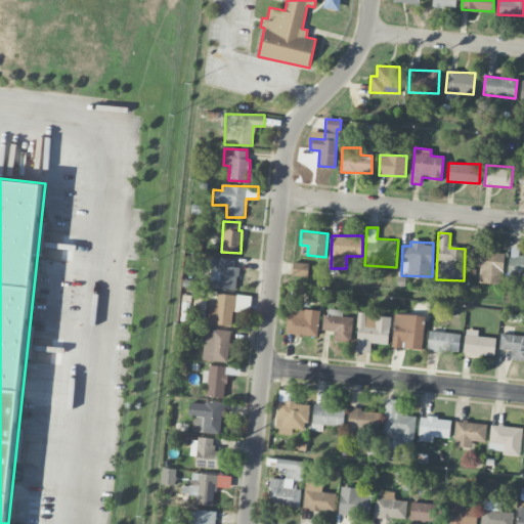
[(519,247),(511,247),(509,275),(523,275),(523,255),(519,255),(519,247)]
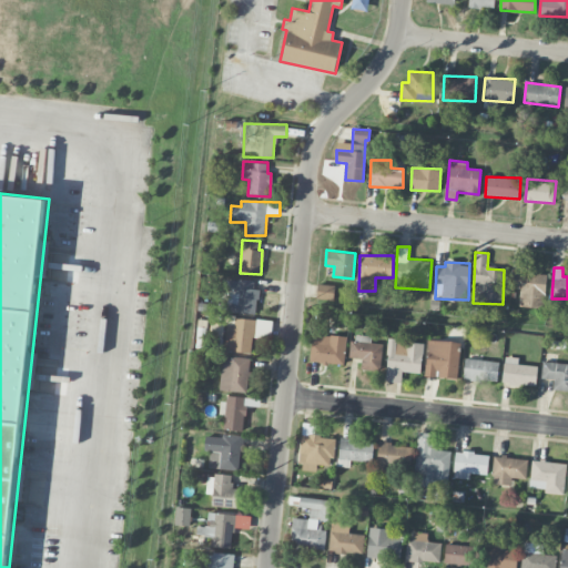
[(513,271),(513,287),(521,287),(520,306),(544,307),(545,272),(513,271)]
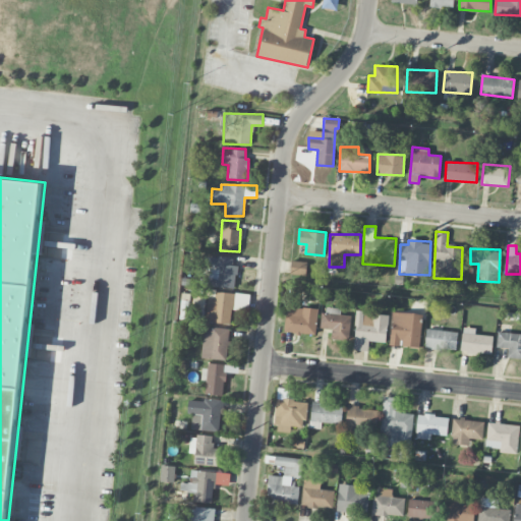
[(234,256),(209,255),(209,286),(234,287),(234,256)]
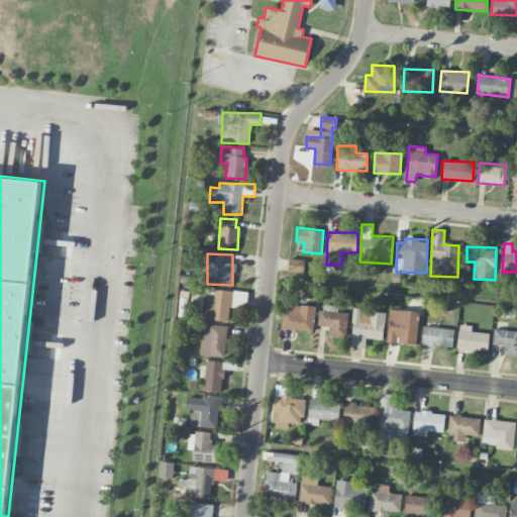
[(288,271),(303,273),(305,260),(290,257),(288,271)]
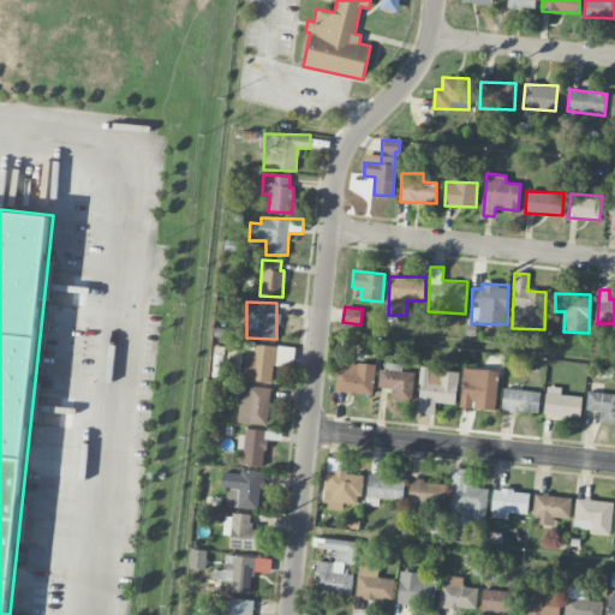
[(245,351),(243,380),(272,382),(273,362),(286,363),(287,353),(278,352),(279,346),(254,344),(254,351),(245,351)]
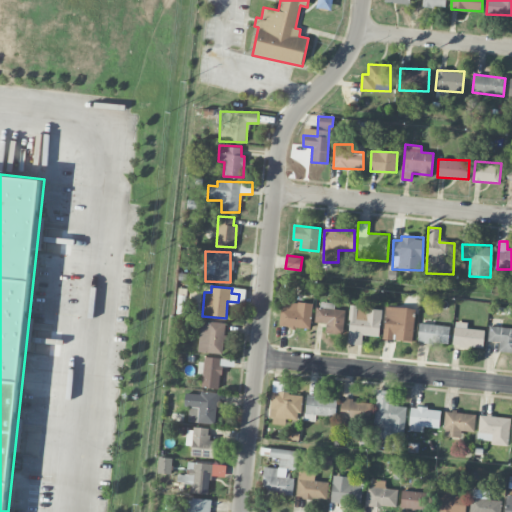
[(280,326),(310,329),(312,303),(282,301),(280,326)]
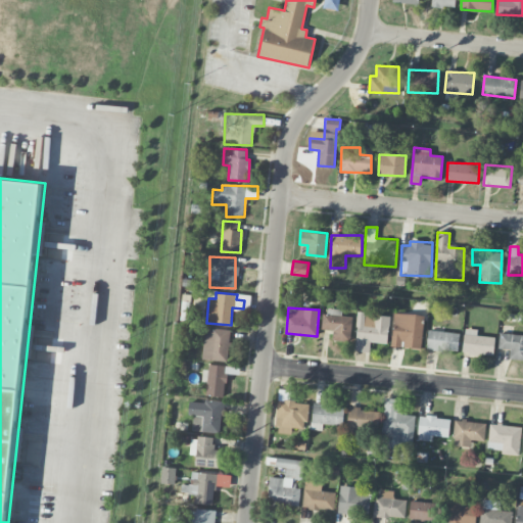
[(323,329),(333,330),(333,340),(350,341),(351,317),(341,316),(342,308),(324,308),(323,329)]
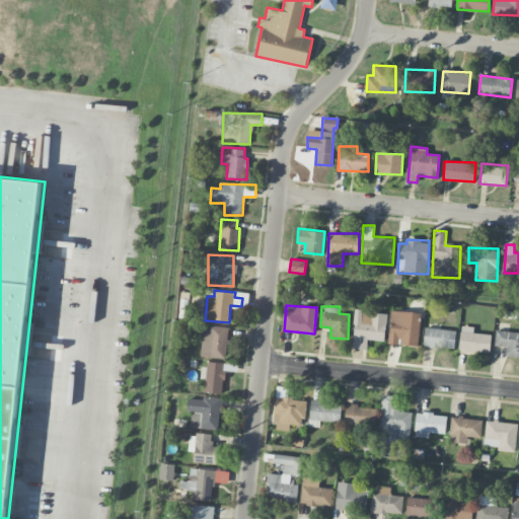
[(368,340),(384,341),(386,312),(355,310),(353,348),(367,349),(368,340)]
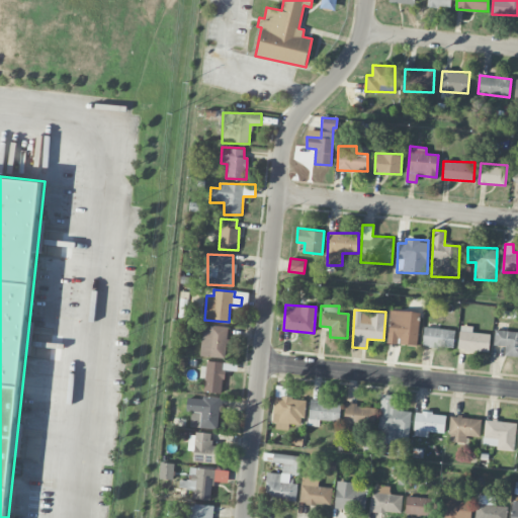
[(389,344),(418,345),(419,311),(390,311),(389,344)]
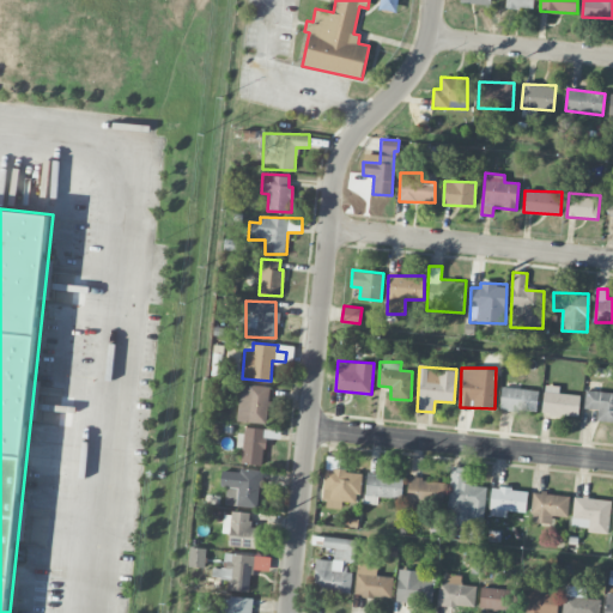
[(542,413),(577,418),(581,395),(559,393),(559,386),(545,384),(542,413)]
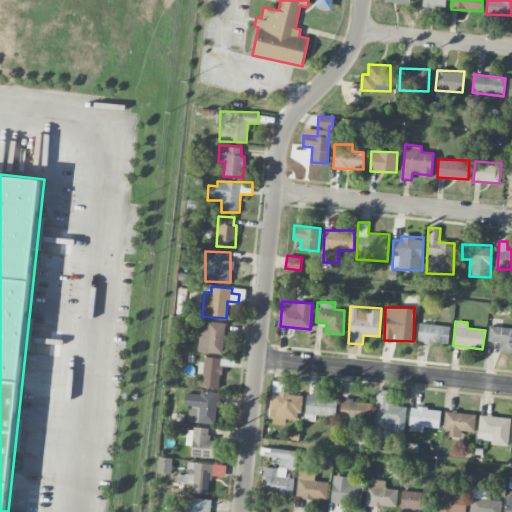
[(223,353),(224,323),(200,322),(199,352),(223,353)]
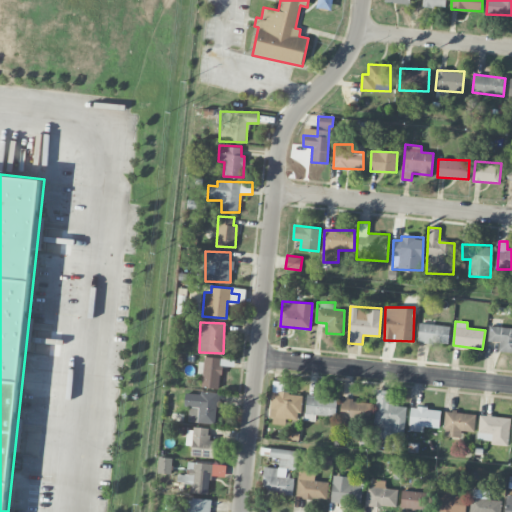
[(450,326),(420,322),(418,341),(448,345),(450,326)]
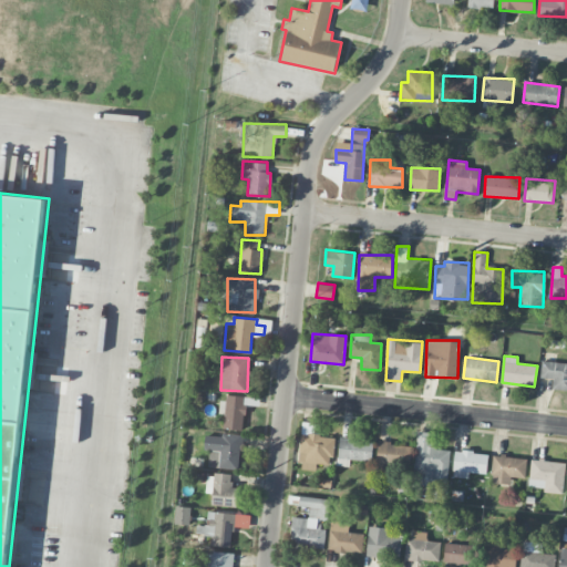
[(553,389),(566,390),(566,362),(542,361),(540,378),(553,379),(553,389)]
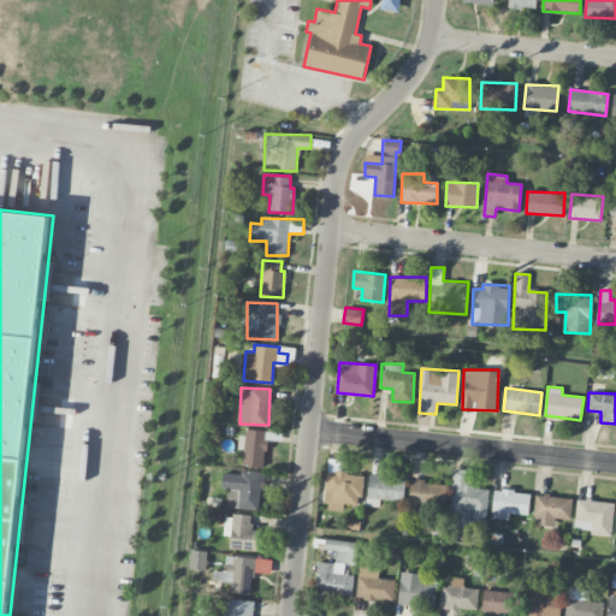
[(266,430),(244,430),(243,466),(265,467),(266,430)]
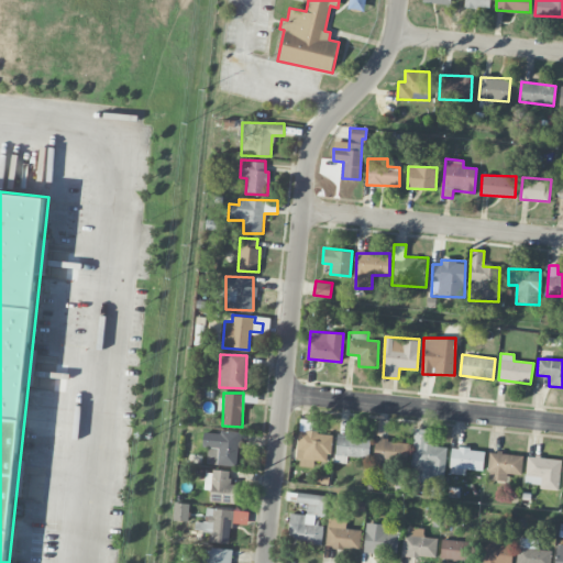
[(313,467),(315,460),(330,462),(332,433),(311,432),(312,419),(300,419),(297,465),(313,467)]
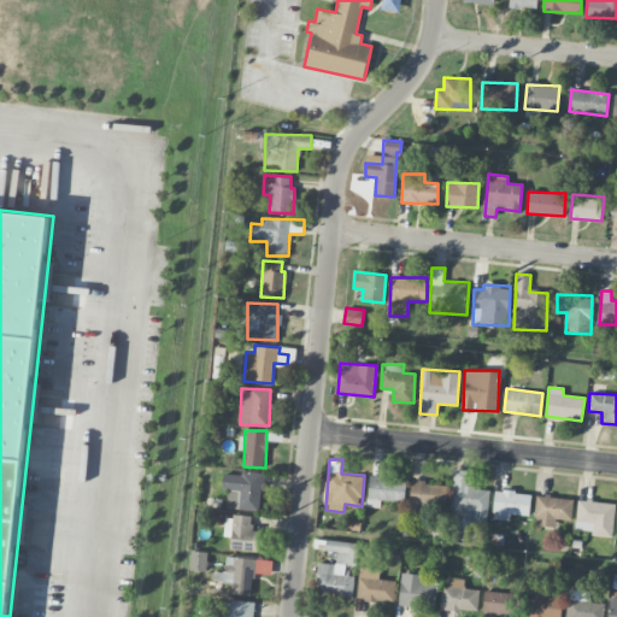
[(471,470),(453,470),(451,528),(470,529),(471,523),(487,524),(489,488),(470,488),(471,470)]
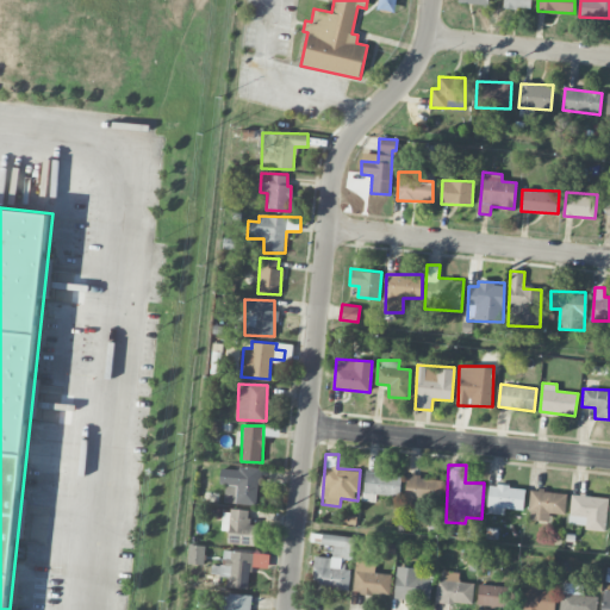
[(257,504),(260,468),(221,466),(219,483),(225,484),(225,503),(257,504)]
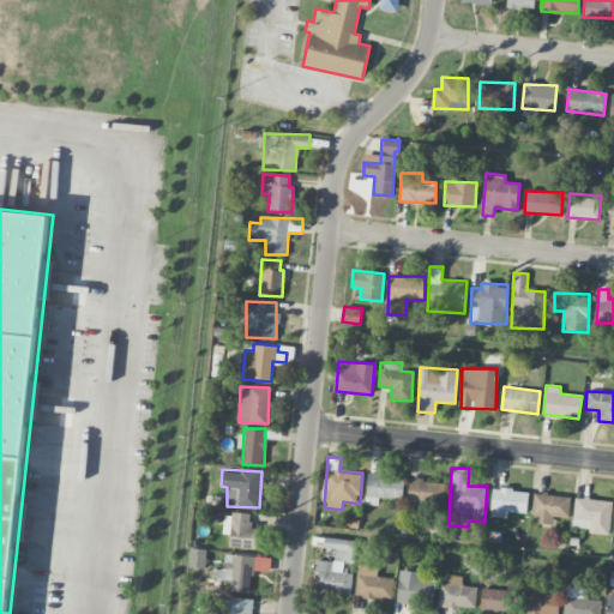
[(403,499),(403,476),(367,474),(366,504),(379,505),(379,498),(403,499)]
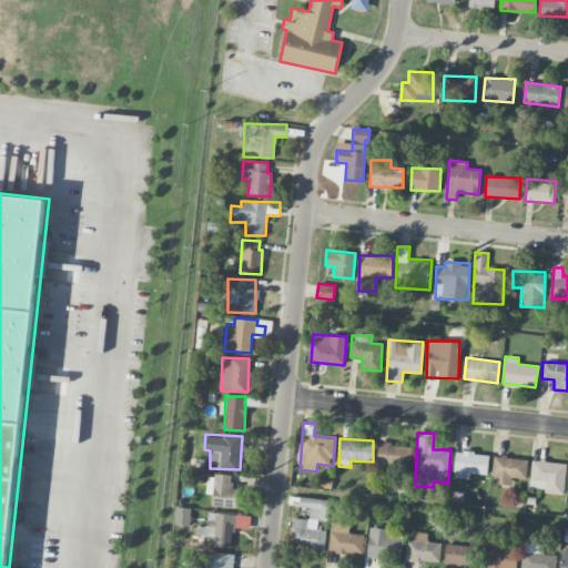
[(376,466),(408,470),(412,446),(379,443),(376,466)]
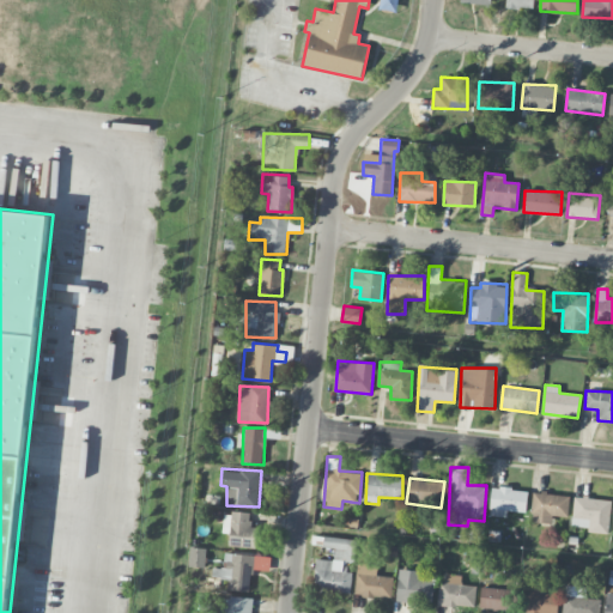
[(507,517),(507,511),(526,511),(527,490),(491,487),(490,516),(507,517)]
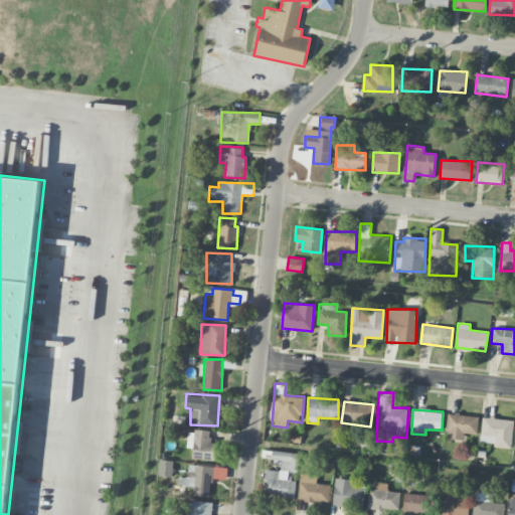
[(464,434),(477,434),(478,415),(448,414),(447,439),(464,440),(464,434)]
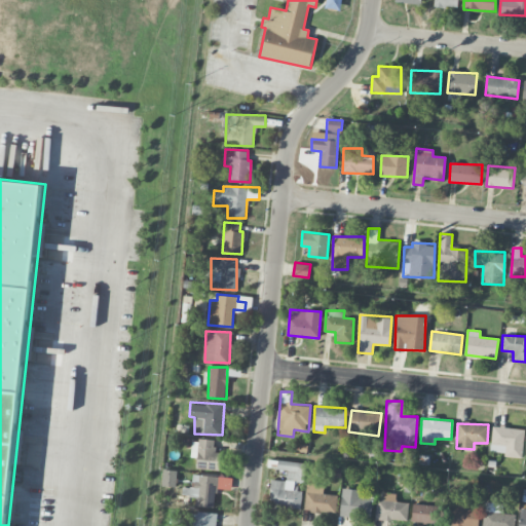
[(491,451),(503,452),(503,456),(522,457),(524,428),(492,426),(491,451)]
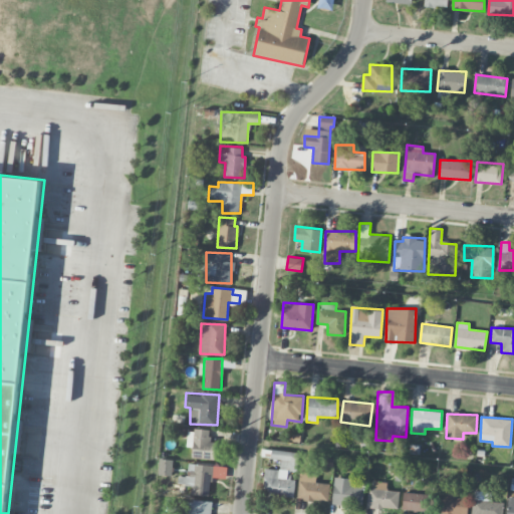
[(193,447),(192,458),(215,459),(216,442),(210,442),(210,430),(188,429),(187,447),(193,447)]
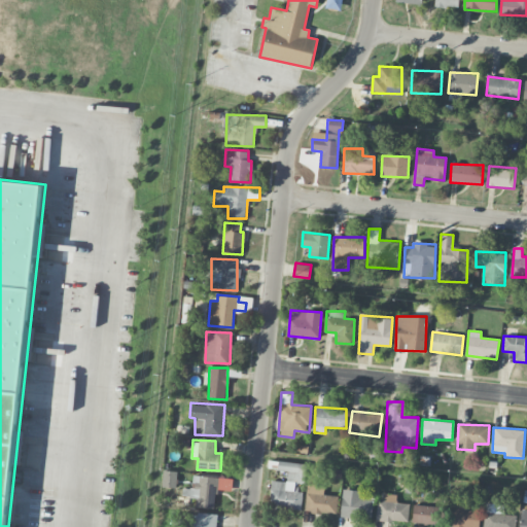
[(306,463),(278,461),(278,470),(288,470),(287,482),(272,480),(269,508),(300,512),(302,492),(294,491),(295,483),(305,483),(306,463)]
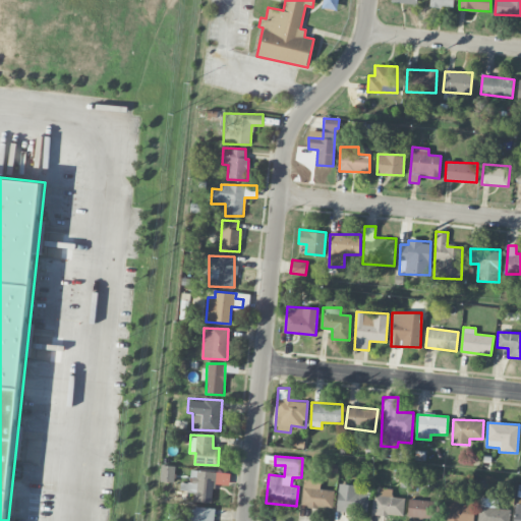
[(174,466),(162,465),(161,481),(174,482),(174,466)]
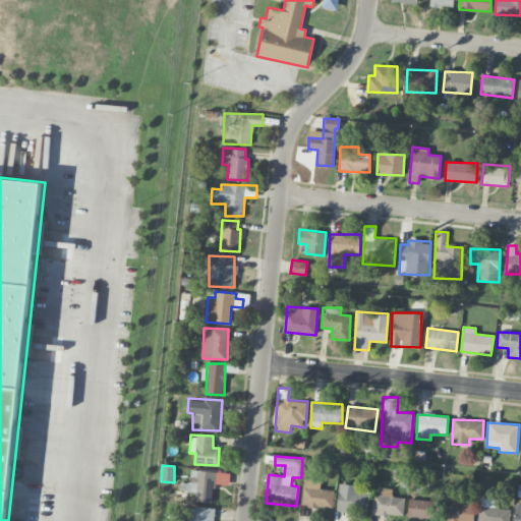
[(230,473),(192,470),(191,483),(181,482),(180,490),(194,491),(194,501),(213,502),(214,483),(229,484),(230,473)]
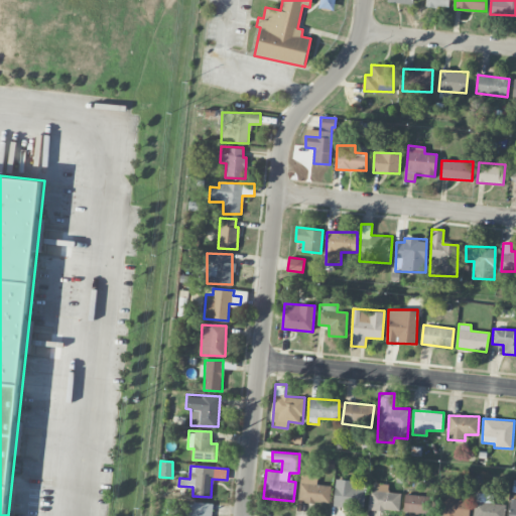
[(299,501),(330,502),(331,485),(317,485),(317,477),(308,477),(309,468),(300,468),(299,501)]
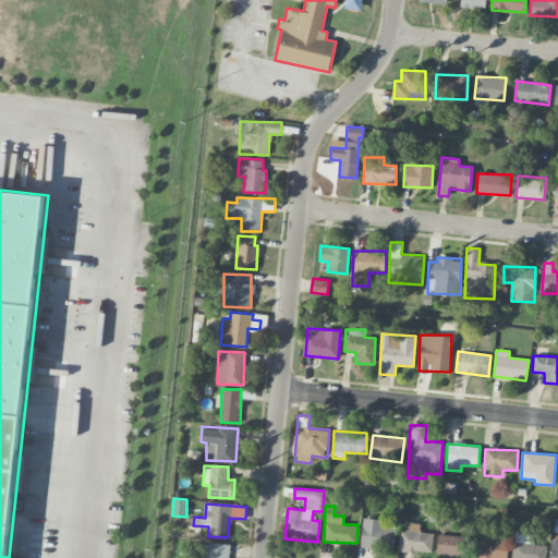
[(395,529),(381,529),(383,519),(362,518),(361,547),(393,548),(395,529)]
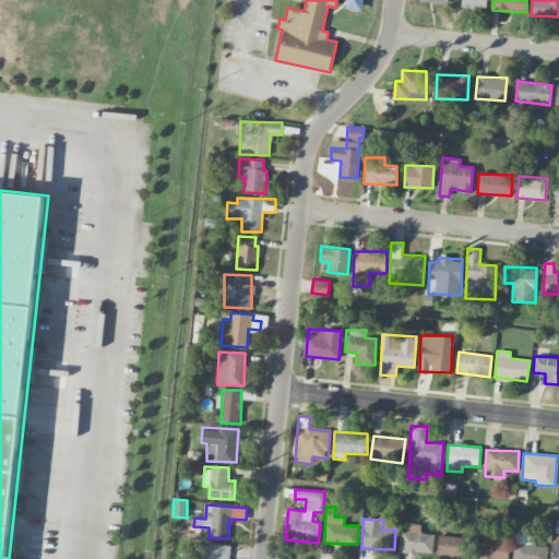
[(432,554),(433,534),(420,533),(420,524),(402,523),(400,551),(432,554)]
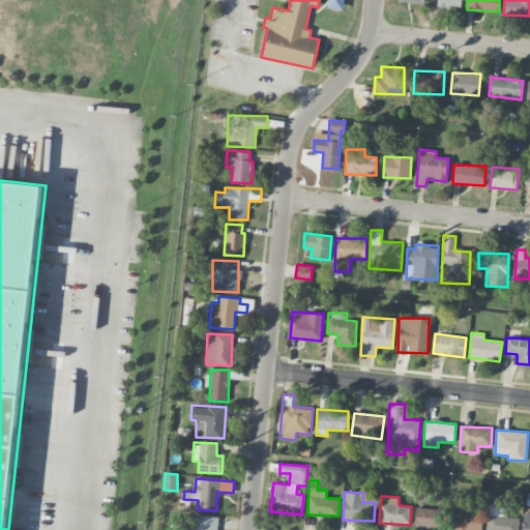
[(481,529),(482,513),(471,513),(471,506),(452,505),(451,529),(481,529)]
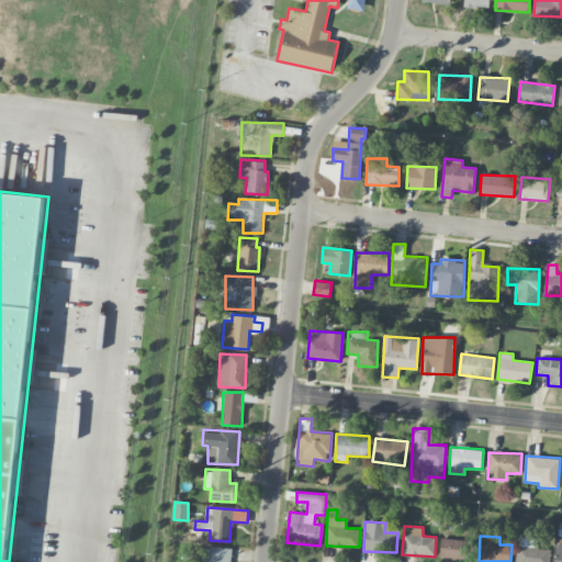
[(548,561),(550,549),(538,548),(539,538),(518,536),(515,561),(548,561)]
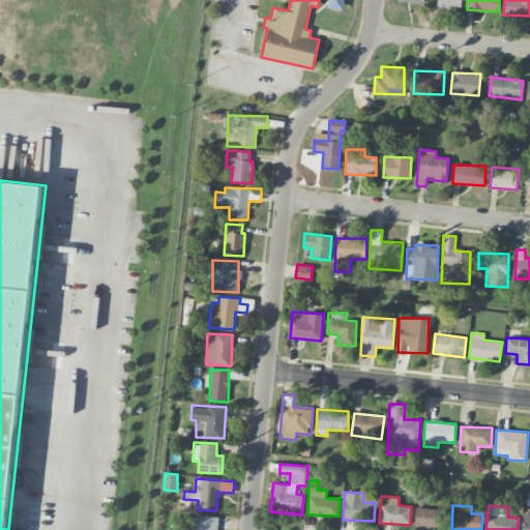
[(415,527),(446,528),(447,509),(415,508),(415,527)]
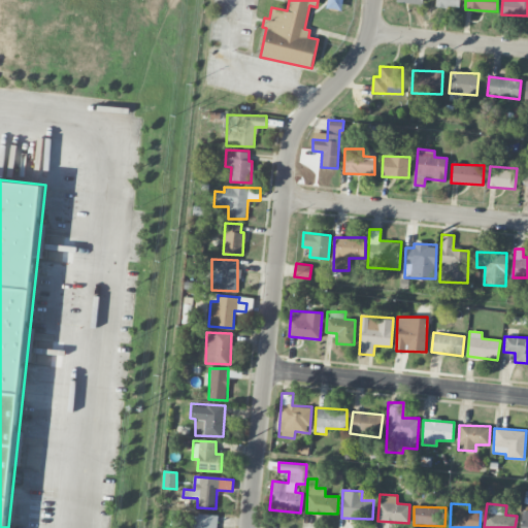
[(196,527),(215,527),(217,516),(190,513),(189,527),(196,527)]
